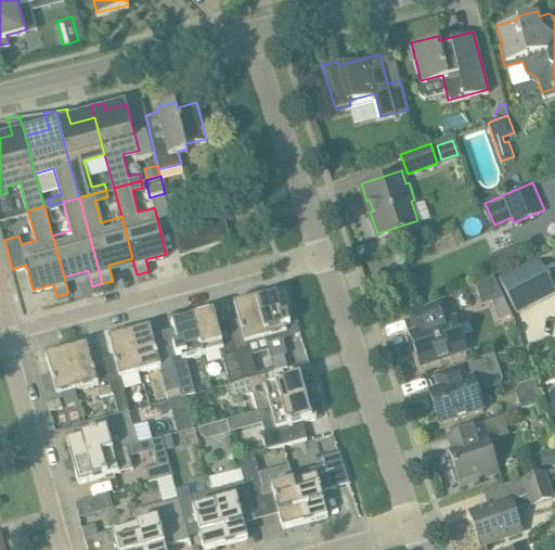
[(230,237),(223,210),(172,227),(179,254),(230,237)]
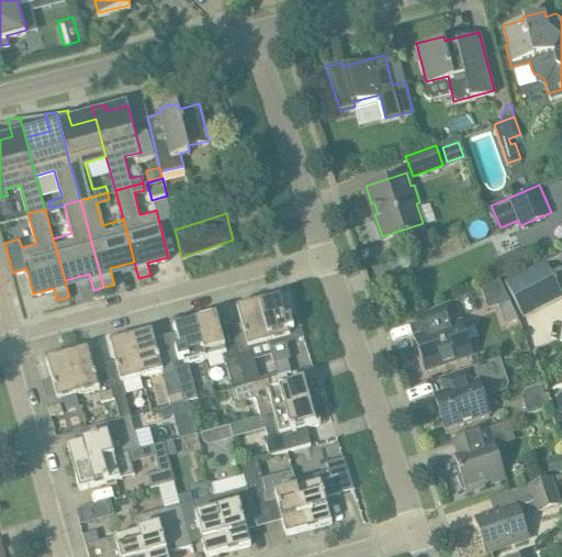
[(492,260),(498,275),(512,268),(506,255),(492,260)]
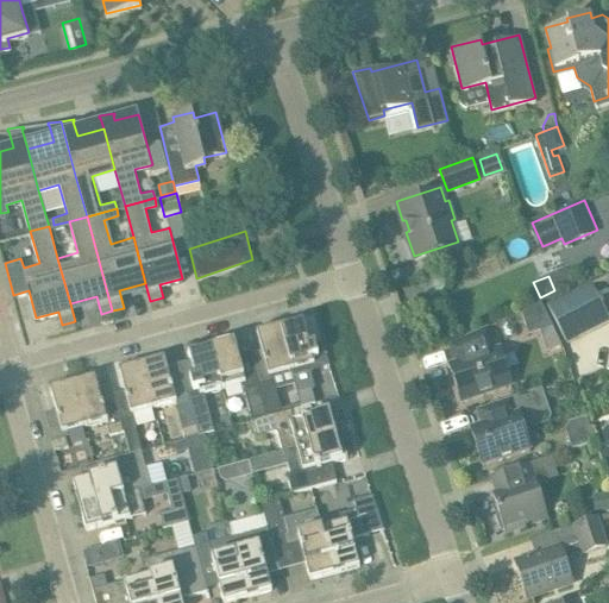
[(608,316),(608,314),(590,278),(547,300),(567,339),(608,316)]
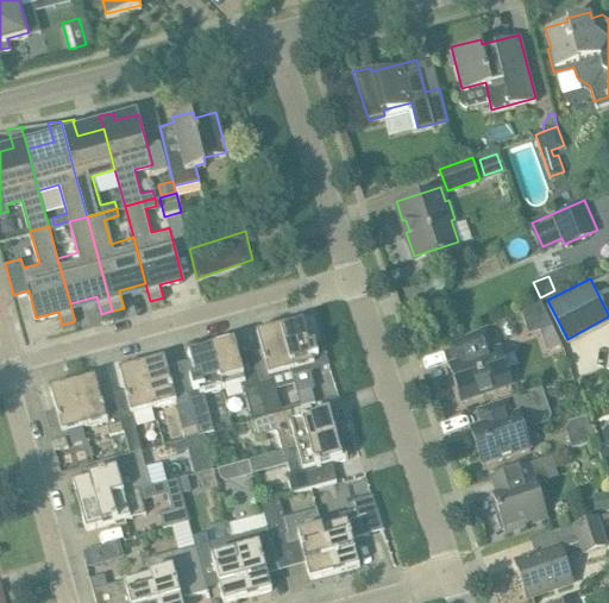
[(525,320),(535,316),(539,326),(552,321),(540,300),(521,308),(525,320)]
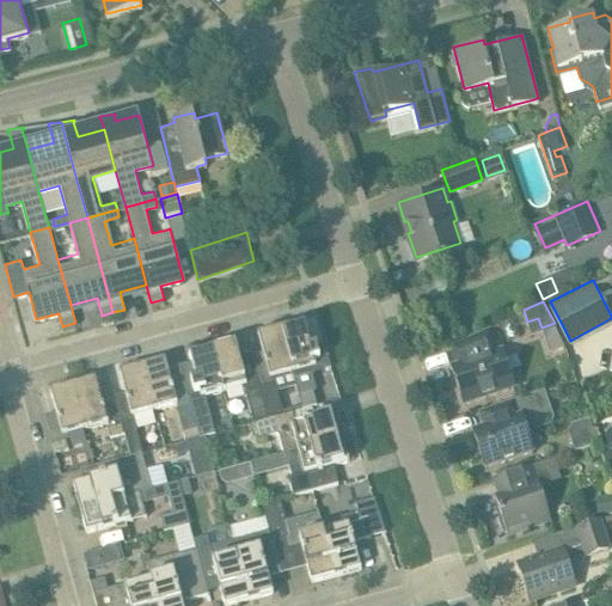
[(330,365),(322,338),(310,342),(304,318),(281,324),(293,368),(294,374),(330,365)]
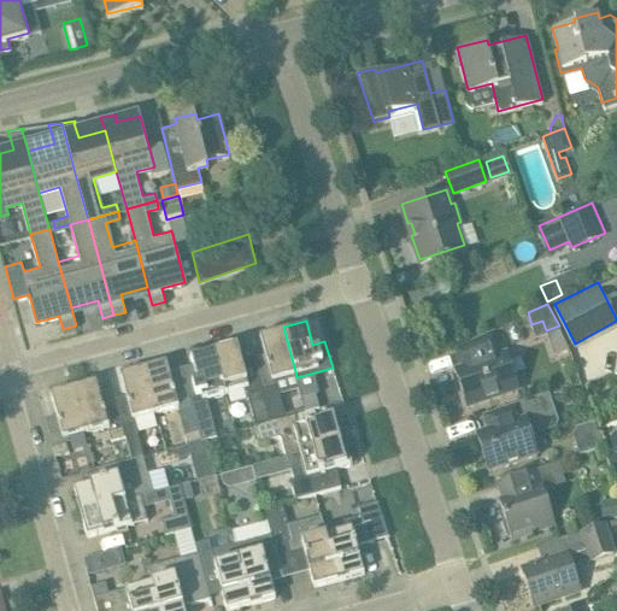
[(272,377),(295,371),(283,327),(259,333),(272,377)]
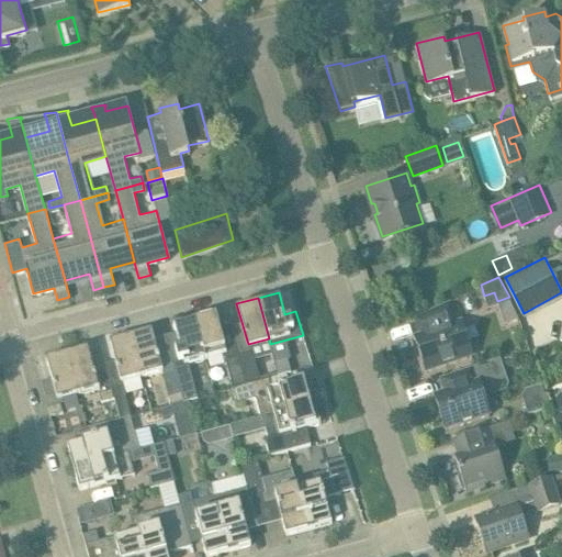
[(456,320),(449,299),(414,314),(423,343),(418,344),(426,368),(472,353),(460,318),(456,320)]
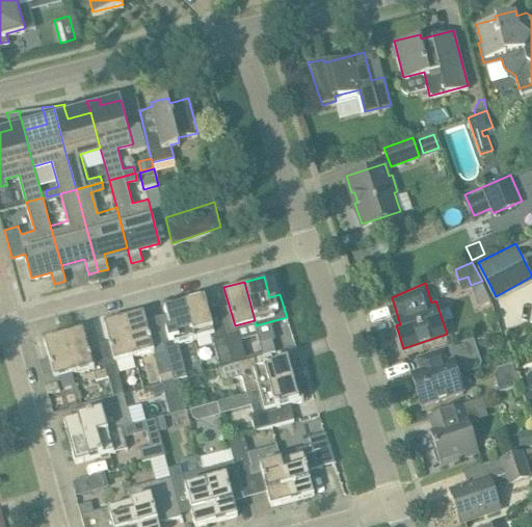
[(184,298),(194,337),(214,332),(204,292),(184,298)]
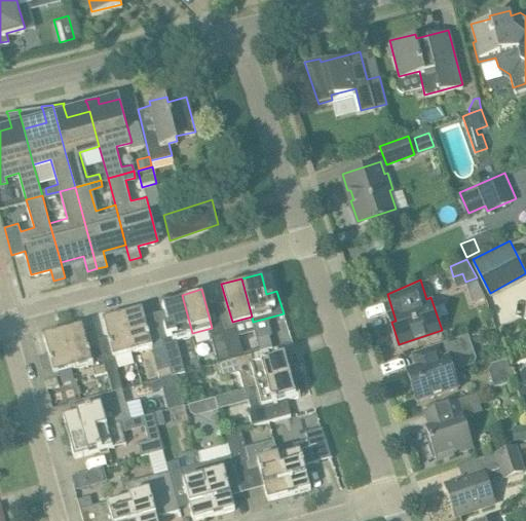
[(192,333),(182,295),(162,300),(173,338),(192,333)]
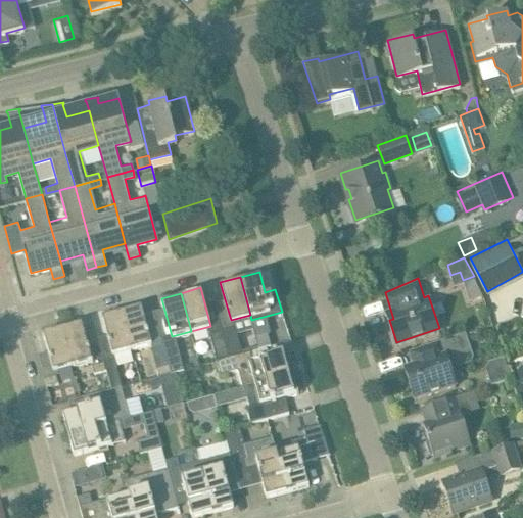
[(122,310),(132,347),(151,342),(141,303),(122,310)]
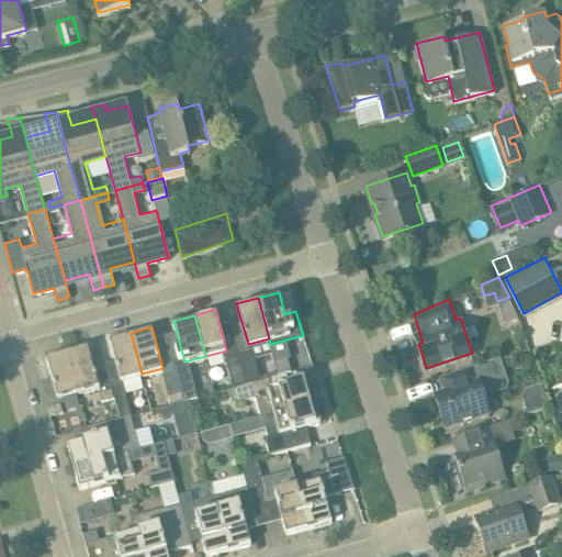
[(142,374),(131,333),(110,338),(121,379),(142,374)]
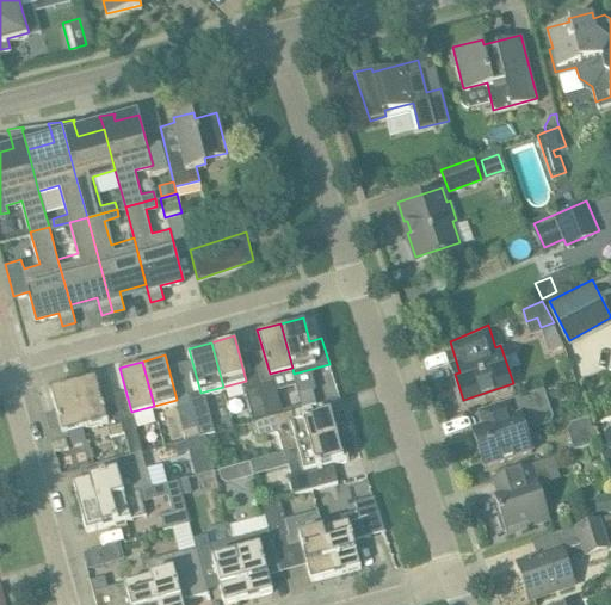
[(73,380),(85,425),(107,418),(96,374),(73,380)]
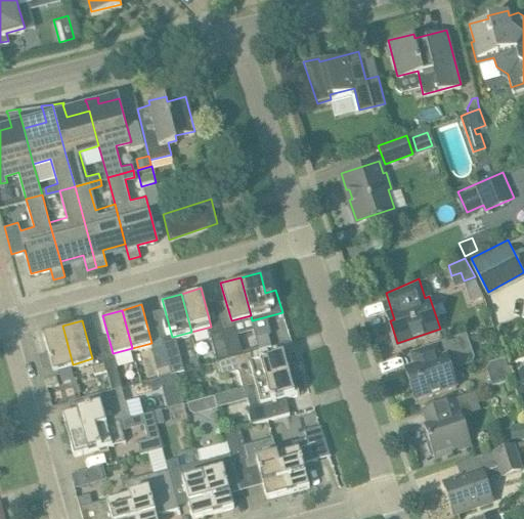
[(222,328),(229,355),(243,351),(235,325),(222,328)]
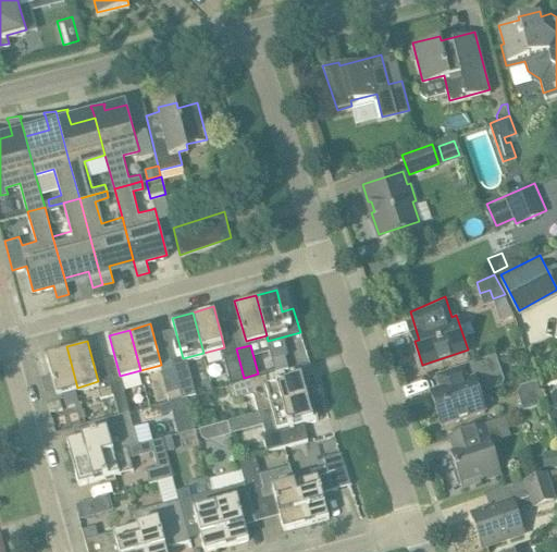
[(57,393),(77,388),(66,346),(46,352),(57,393)]
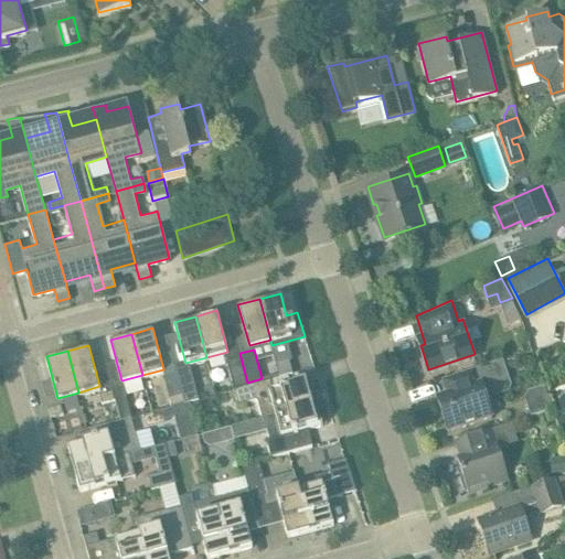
[(233,386),(247,383),(240,353),(225,357),(233,386)]
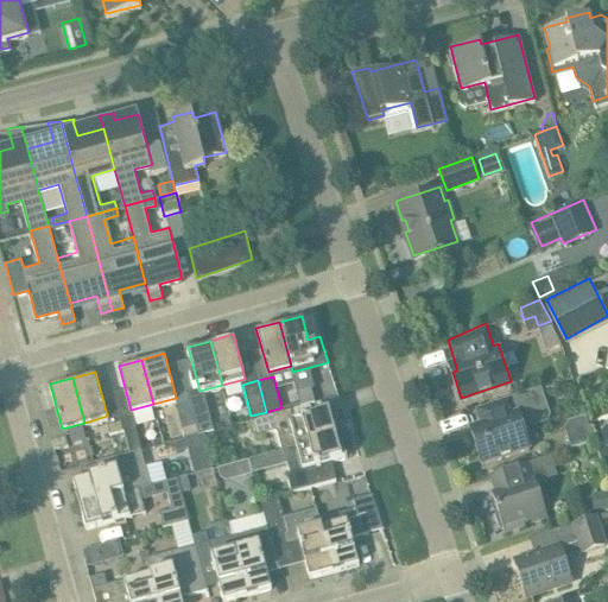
[(550,411),(540,385),(476,406),(482,424),(470,428),(482,461),(529,445),(523,426),(546,418),(550,411)]
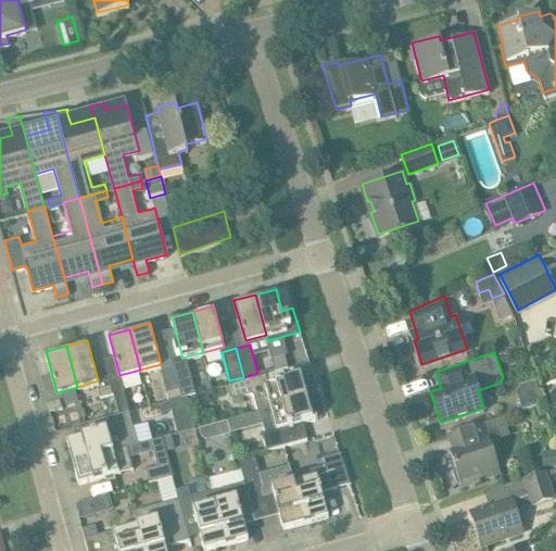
[(287,364),(283,353),(272,357),(275,368),(287,364)]
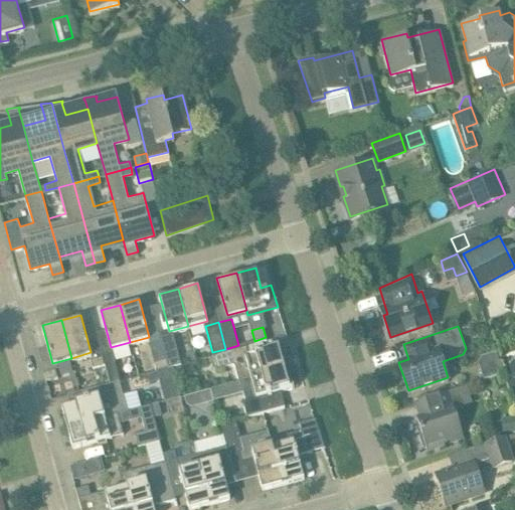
[(160,338),(165,357),(167,365),(180,361),(173,334),(160,338)]
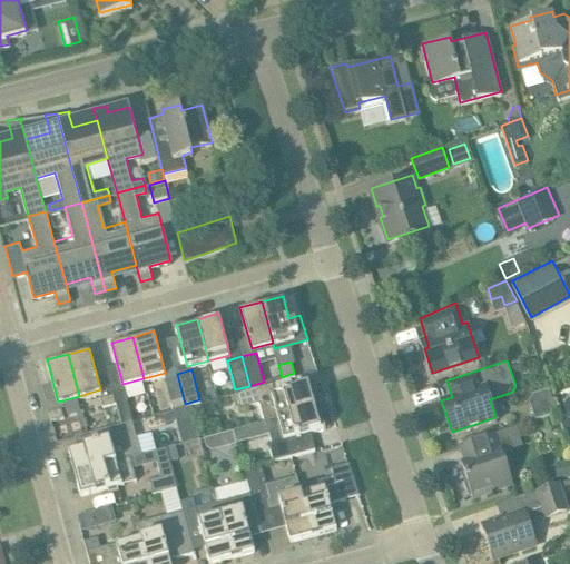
[(281,377),(264,382),(249,386),(235,389),(239,406),(258,401),(264,418),(265,418),(318,403),(313,381),(283,389),(281,377)]
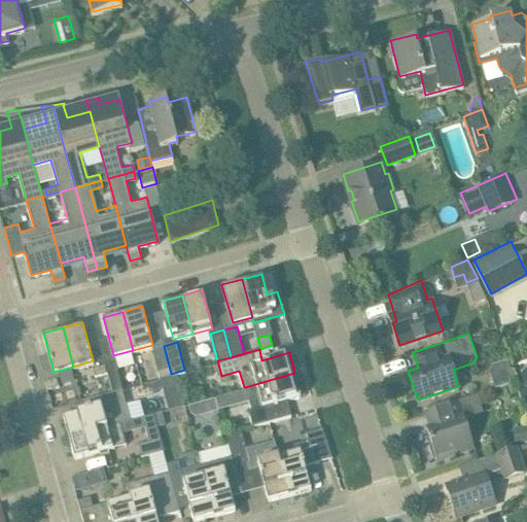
[(495,360),(491,373),(495,385),(514,379),(506,357),(495,360)]
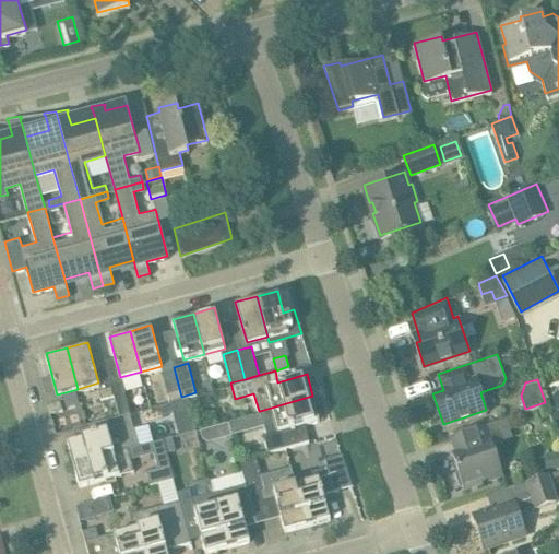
[(118,413),(129,411),(121,382),(110,385),(114,393),(118,413)]
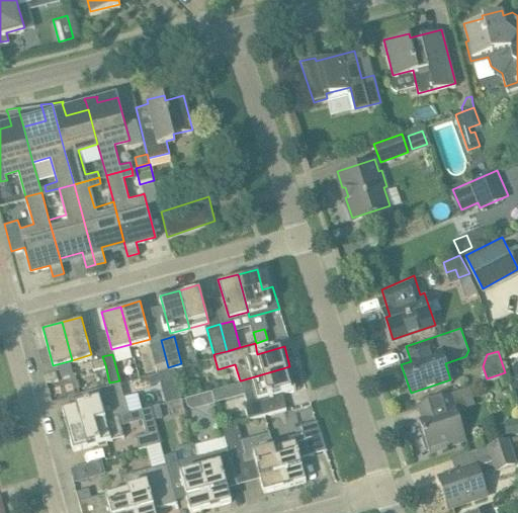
[(105,364),(102,356),(91,359),(93,367),(105,364)]
